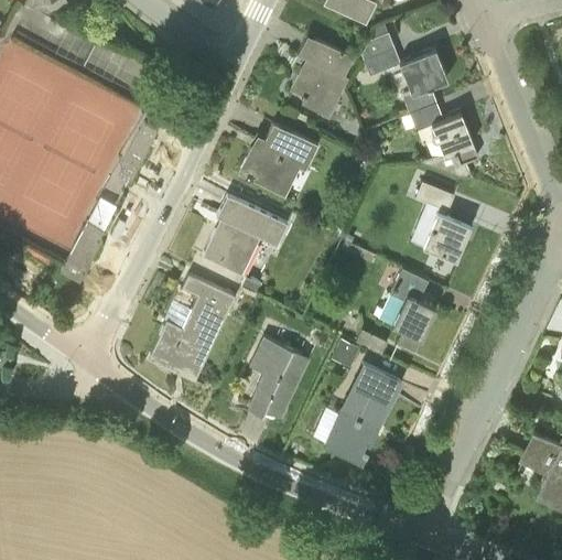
[(326,0),(324,4),(367,27),(377,4),(367,0),(326,0)]
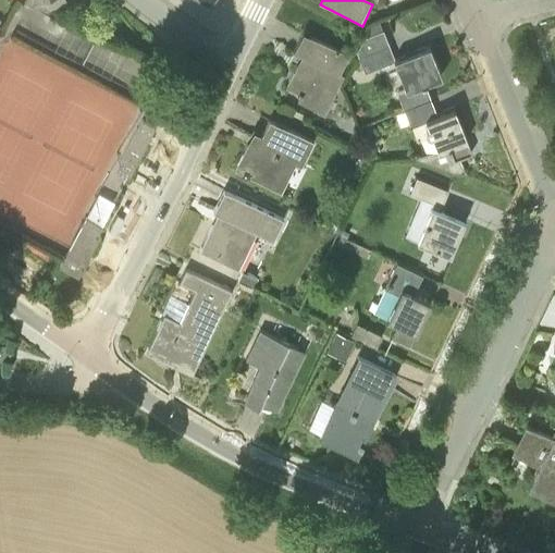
[(398,96),(405,113),(432,102),(427,87),(443,80),(431,49),(396,61),(391,48),(384,33),(366,40),(357,54),(359,61),(366,76),(395,65),(407,93),(398,96)]
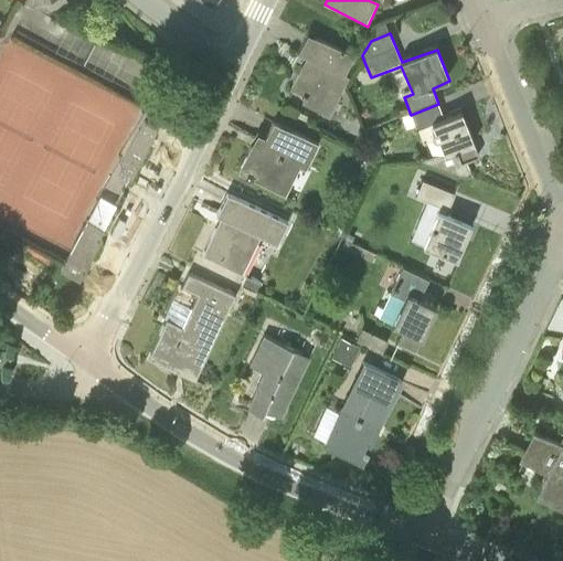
[(304,106),(324,116),(330,119),(350,80),(346,77),(354,59),(309,35),(299,56),(307,61),(291,92),(304,97),(304,98),(306,101),(304,106)]
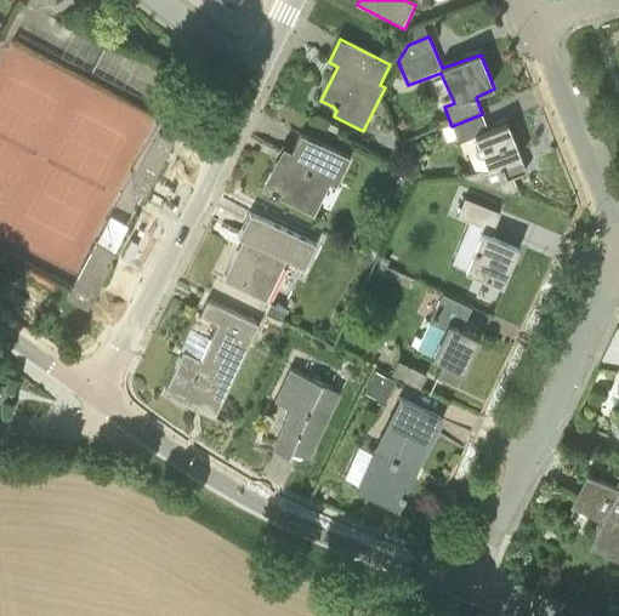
[(473,182),(512,199),(521,195),(515,180),(528,175),(509,124),(489,132),(482,114),(452,126),(460,144),(477,138),(480,144),(478,144),(476,147),(476,149),(476,152),(477,153),(478,154),(480,155),(481,155),(482,155),(483,154),(490,171),(484,174),(465,180),(465,181),(473,182)]
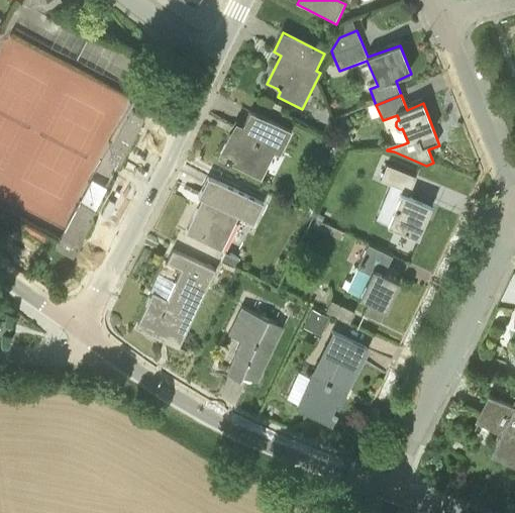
[(237,124),(219,160),(254,178),(267,152),(280,159),(292,134),(251,113),(243,127),(237,124)]
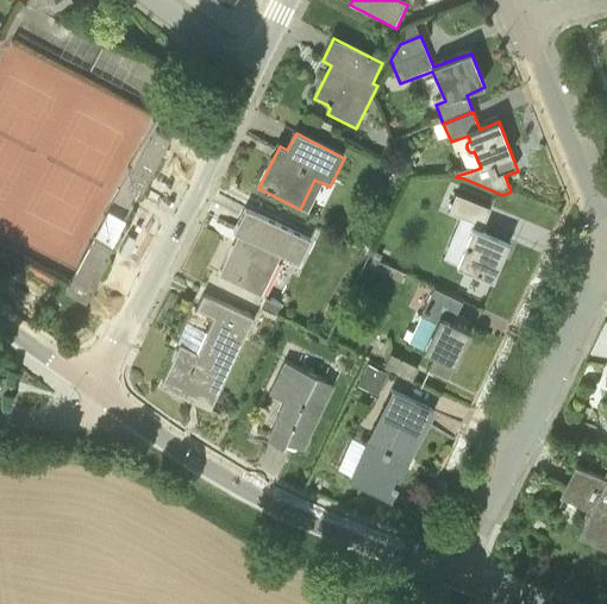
[(171,142),(157,134),(130,189),(144,196),(171,142)]
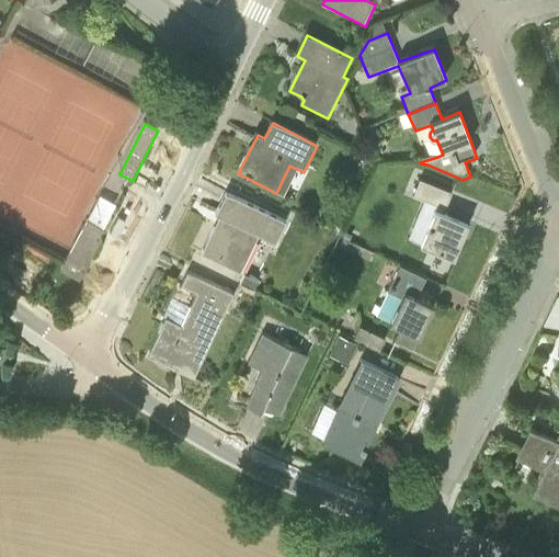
[(421,245),(455,260),(469,225),(444,214),(452,195),(421,182),(414,197),(436,207),(421,245)]
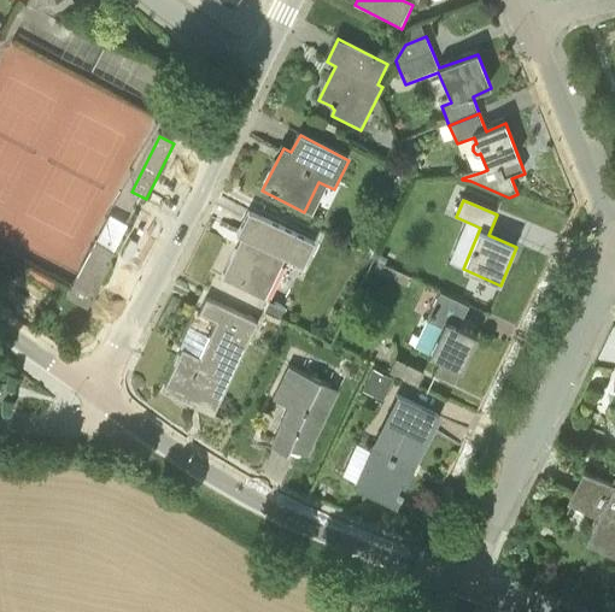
[(236,252),(223,281),(264,300),(283,262),(303,270),(315,245),(250,213),(238,237),(247,242),(242,256),(236,252)]
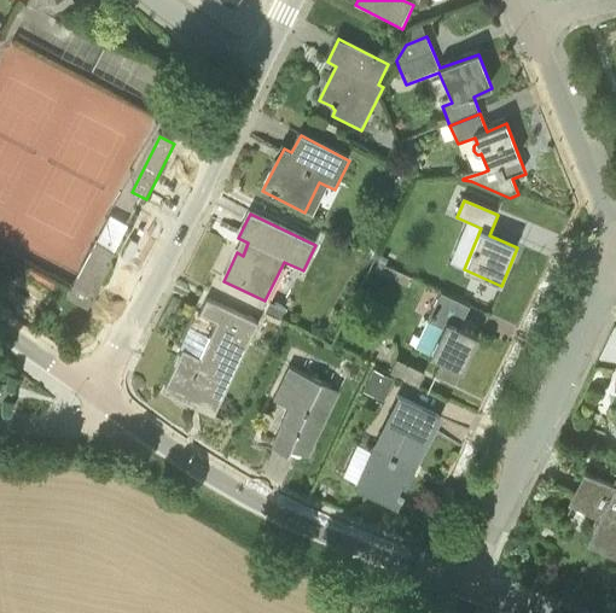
[(111,262),(115,255),(97,245),(80,278),(69,298),(88,309),(112,262),(111,262)]
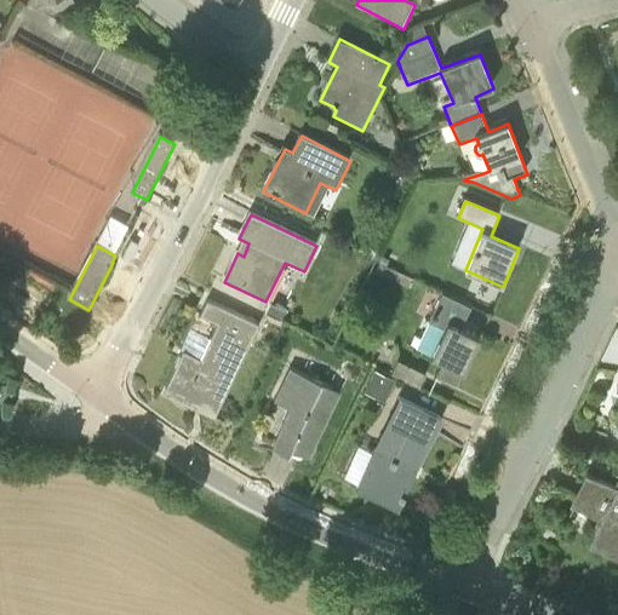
[(377,263),(348,319),(359,325),(382,277),(410,291),(415,281),(377,263)]
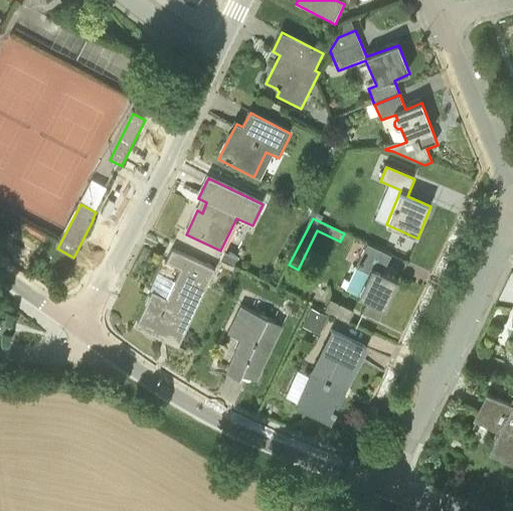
[(368,245),(364,253),(357,269),(369,275),(359,297),(369,302),(363,314),(380,322),(398,283),(383,275),(392,257),(368,245)]
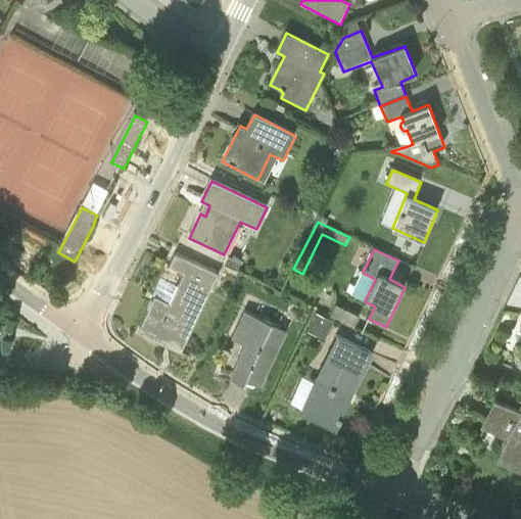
[(209,295),(214,289),(220,276),(176,254),(170,268),(185,275),(171,304),(155,297),(140,328),(175,344),(173,349),(182,354),(209,295)]
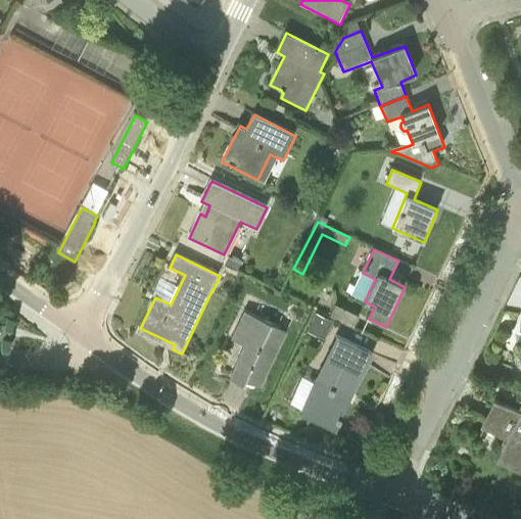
[(242,264),(229,257),(225,267),(237,273),(242,264)]
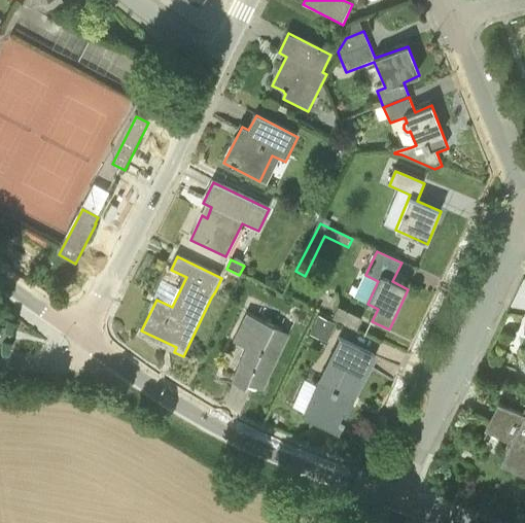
[(248,383),(263,390),(289,335),(247,315),(234,344),(247,350),(233,381),(246,387),(248,383)]
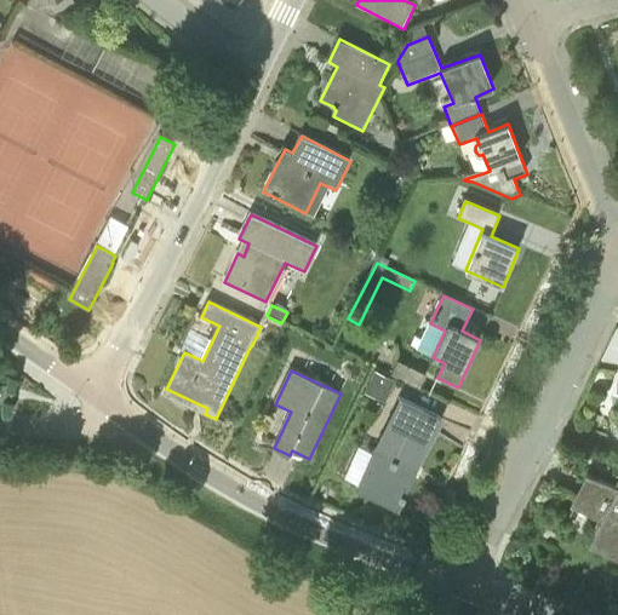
[(385,404),(395,384),(376,375),(366,396),(385,404)]
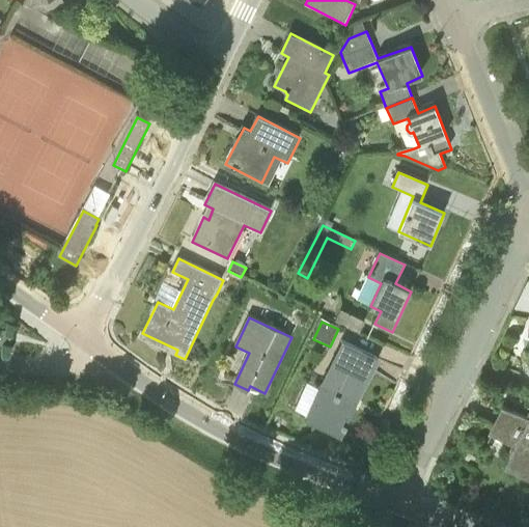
[(319,390),(306,418),(342,436),(379,360),(352,347),(329,394),(319,390)]
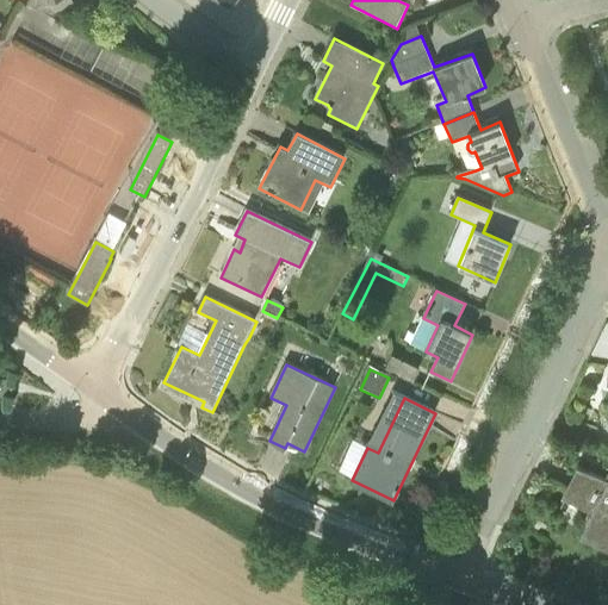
[(583,541),(607,553),(607,480),(579,467),(579,468),(582,469),(570,496),(599,509),(583,541)]
